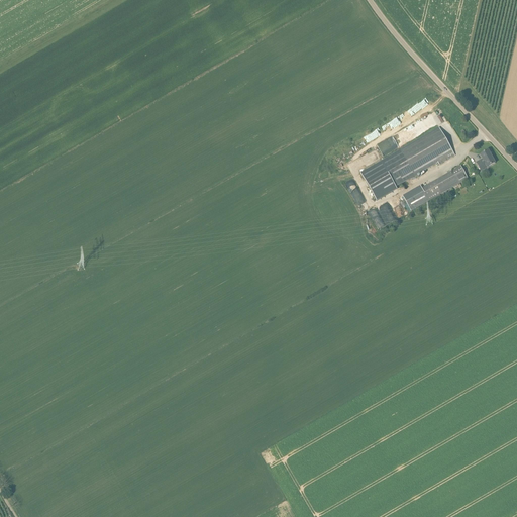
[(414,176),(437,163),(439,165),(454,156),(439,128),(400,150),(414,176)]
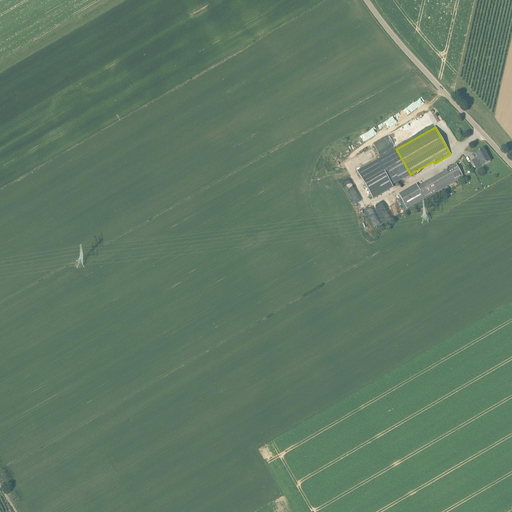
[(399,180),(410,174),(396,149),(385,156),(399,180)]
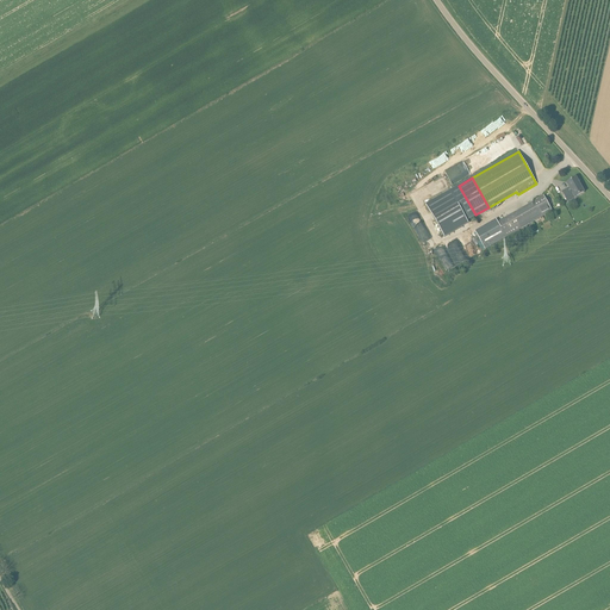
[(584,193),(578,181),(576,182),(574,180),(567,184),(570,190),(568,191),(567,190),(562,192),(566,199),(573,195),(576,198),(584,193)]
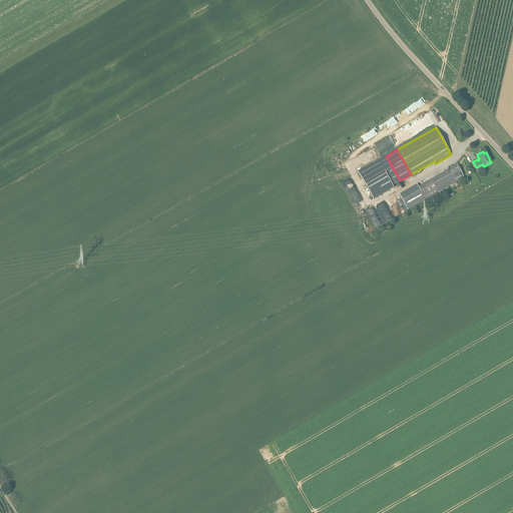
[(400,180),(386,156),(358,171),(374,199),(394,187),(393,185),(400,180)]
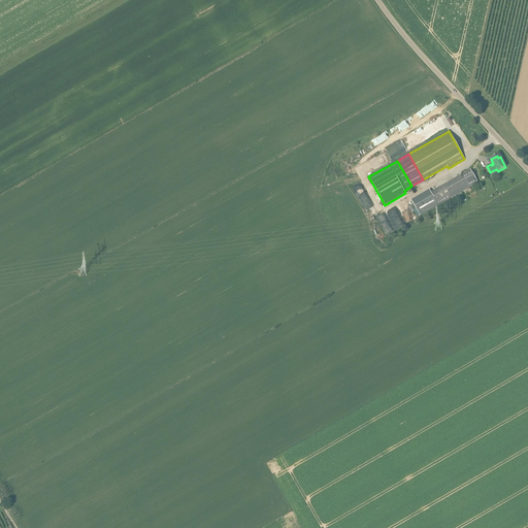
[(477,183),(470,170),(462,175),(469,188),(477,183)]
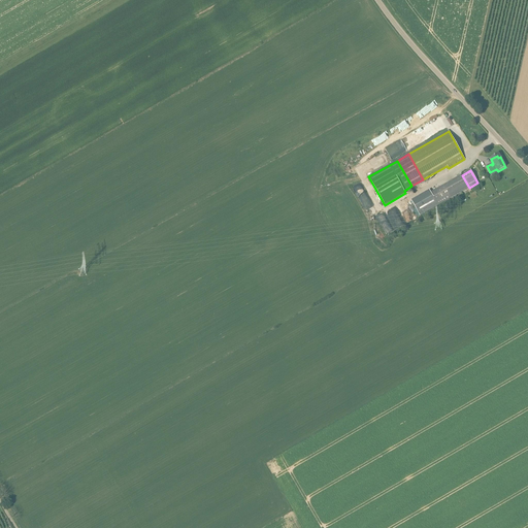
[(431,193),(438,205),(469,188),(462,175),(431,193)]
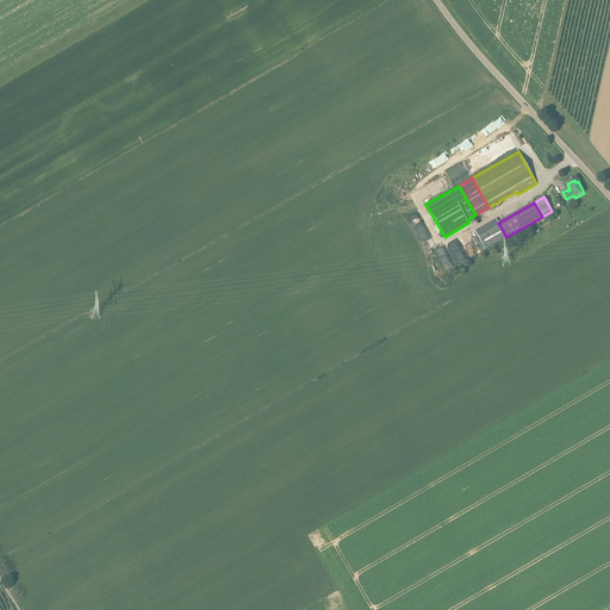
[(485,249),(506,237),(498,223),(496,219),(475,231),(485,249)]
